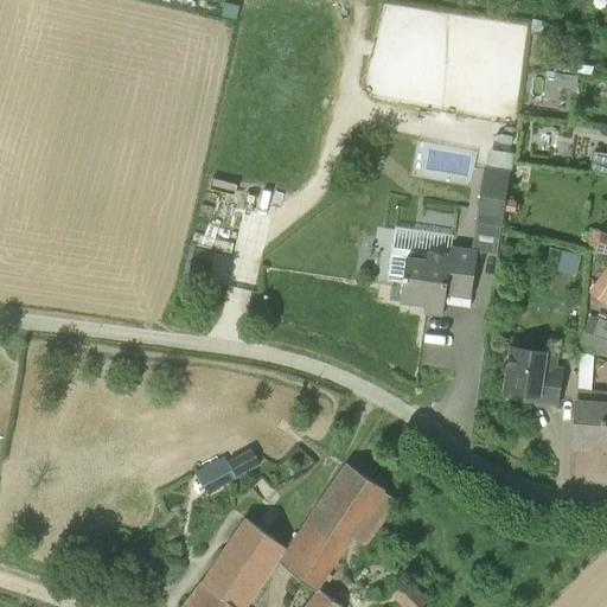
[(593,66),(563,62),(562,72),(592,77),(593,66)]
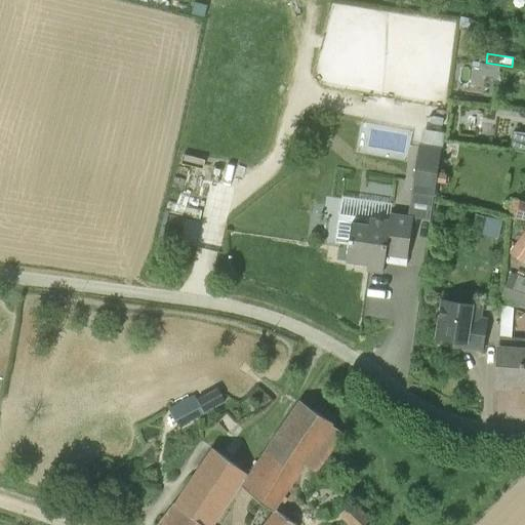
[(524,131),(515,131),(512,149),(524,150),(524,131)]
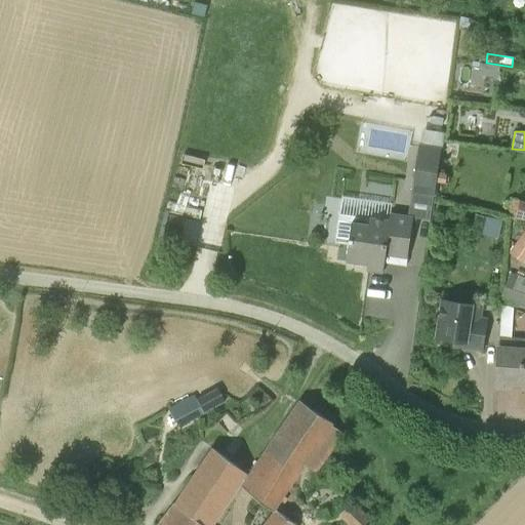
[(411,193),(434,197),(442,148),(419,144),(411,193)]
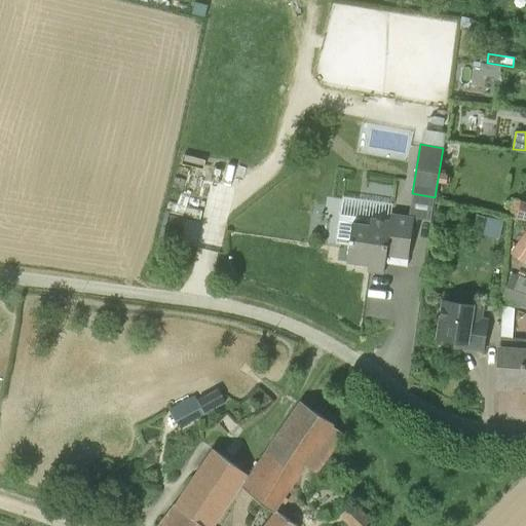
[(525,201),(521,200),(517,218),(525,220),(525,201)]
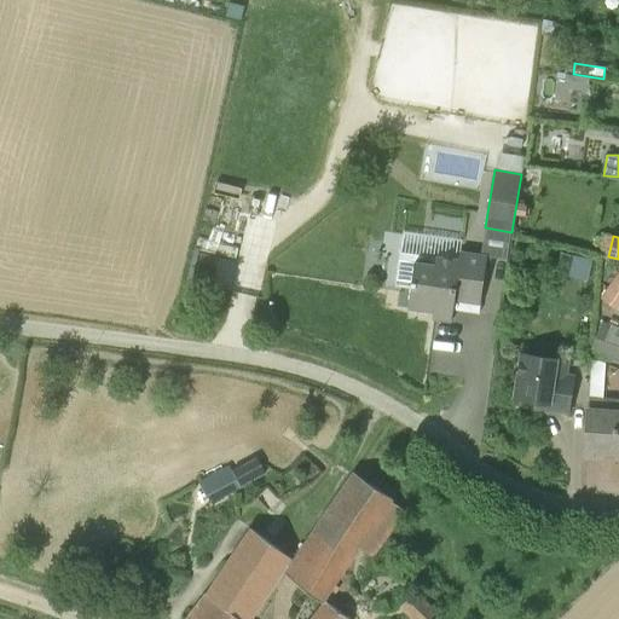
[(460,253),(460,259),(400,252),(395,285),(411,288),(409,308),(434,312),(433,319),(451,322),(455,300),(480,304),(487,256),(460,253)]
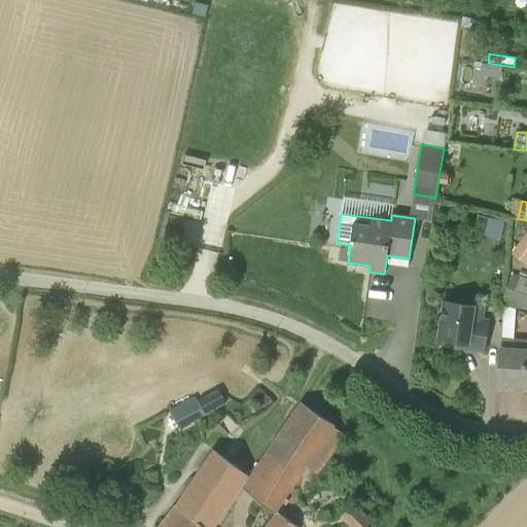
[(473,235),(487,238),(492,218),(479,215),(473,235)]
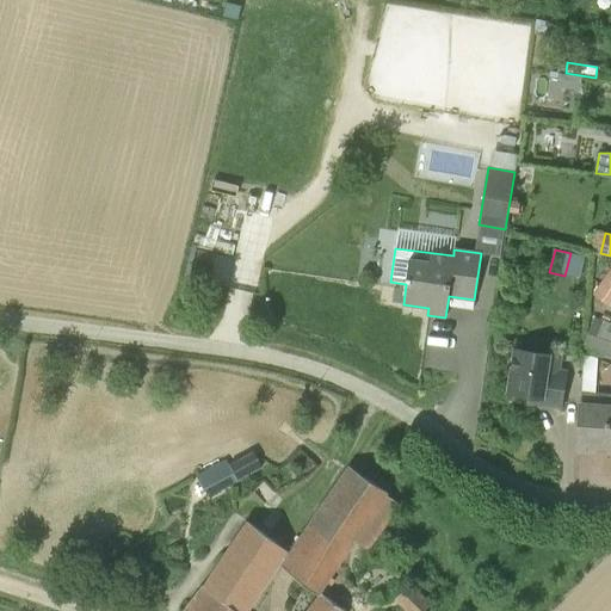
[(610,267),(593,292),(610,306),(610,267)]
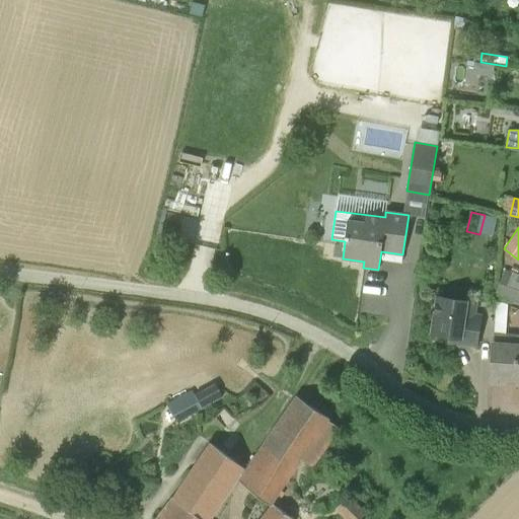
[(496,296),(518,304),(518,281),(516,280),(518,274),(506,269),(496,296)]
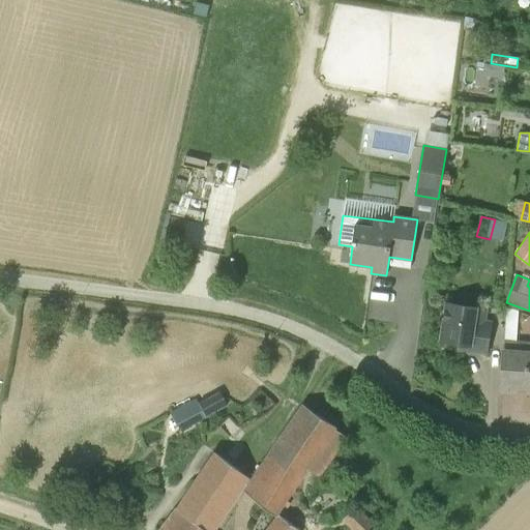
[(447,303),(441,341),(469,345),(468,349),(487,352),(492,322),(472,319),(474,308),(447,303)]
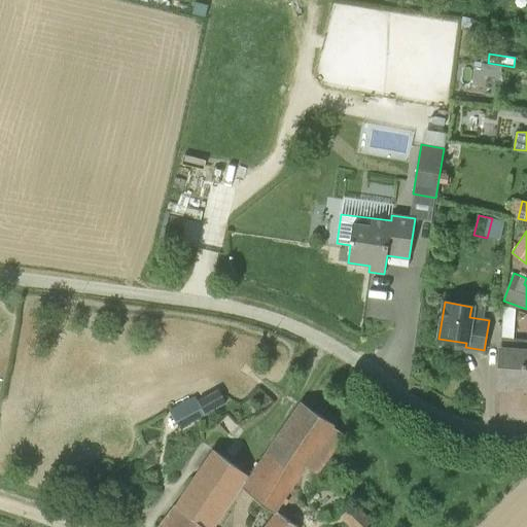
[(526,340),(514,339),(515,309),(504,305),(501,348),(498,348),(498,388),(514,389),(514,385),(526,385),(526,340)]
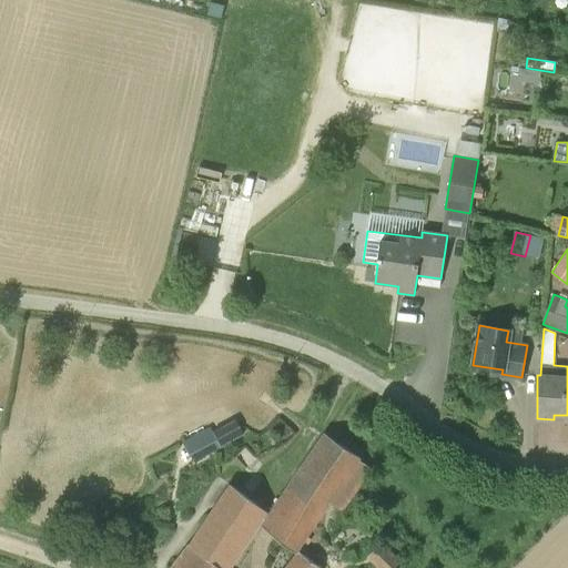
[(221,447),(211,427),(183,442),(193,462),(221,447)]
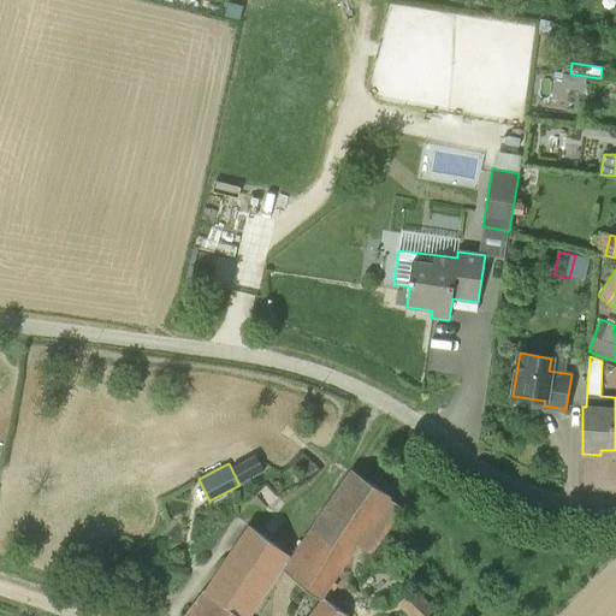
[(320,598),(390,496),(354,472),(318,522),(317,522),(288,568),(286,567),(284,570),(320,598)]
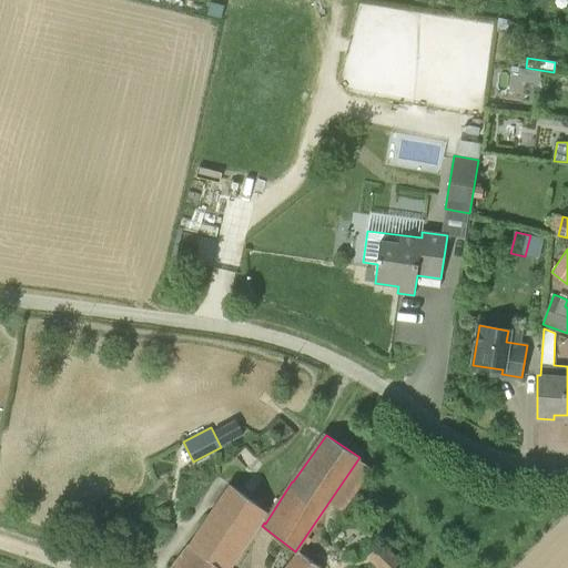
[(190,545),(172,567),(229,567),(266,511),(230,485),(190,545)]
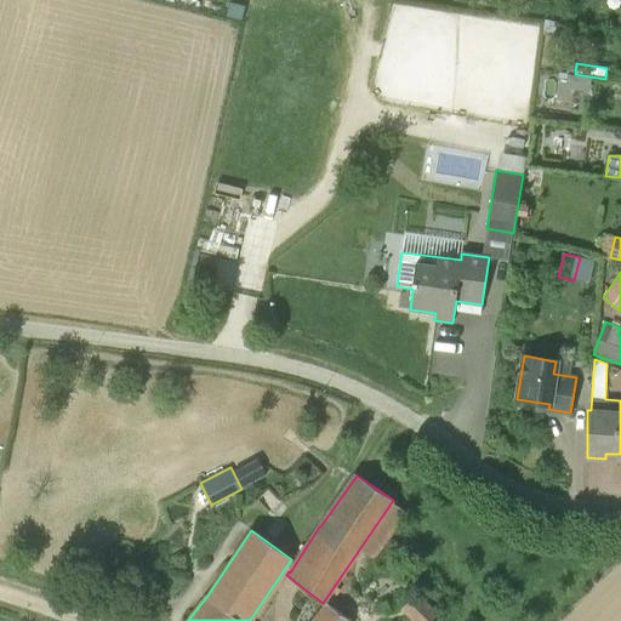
[(439,620),(439,619),(415,594),(403,608),(415,620),(439,620)]
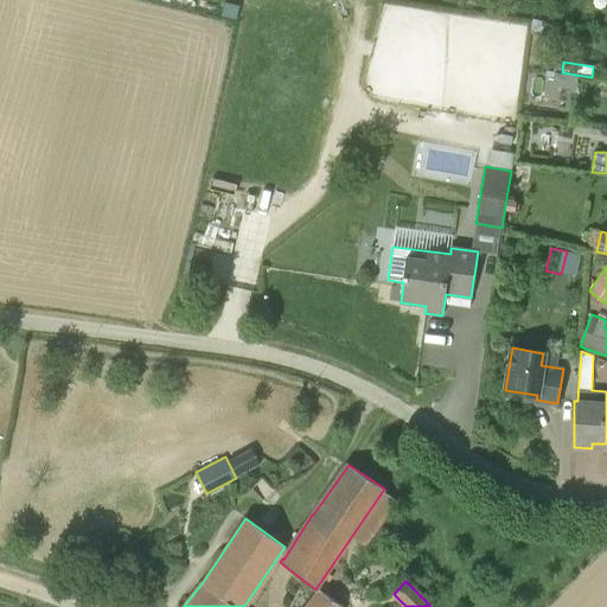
[(344,606),(324,592),(311,606),(344,606)]
